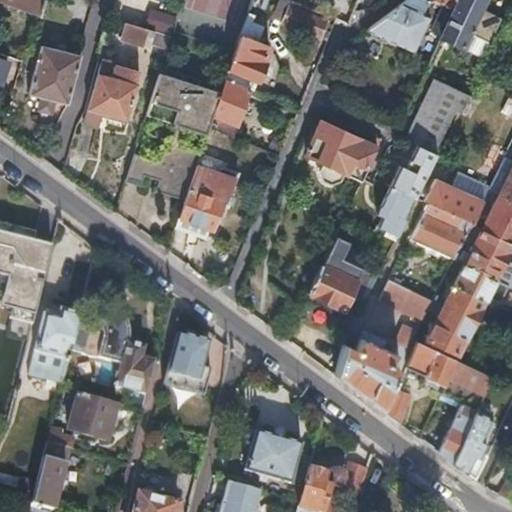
[(0,0),(35,12),(38,0),(0,0)]
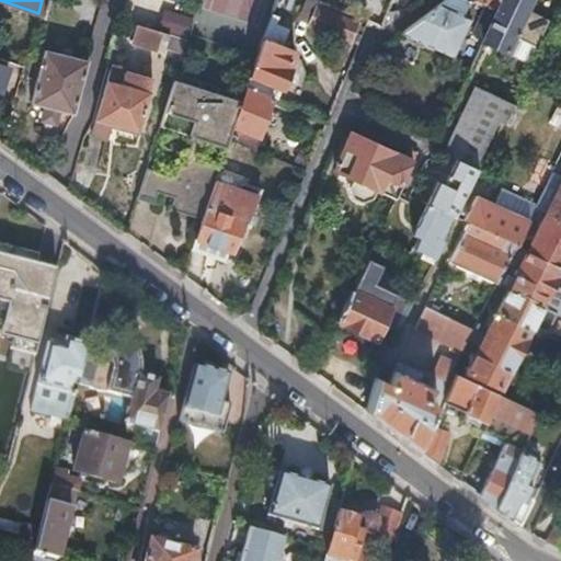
[(42,0),(38,13),(38,14),(50,18),(56,0),(42,0)]
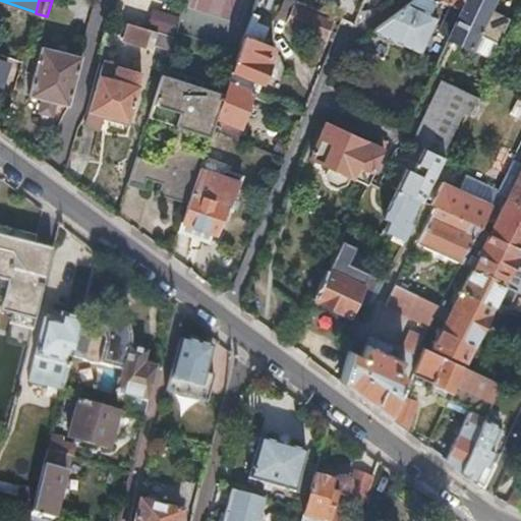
[(332,14),(294,0),(286,23),(324,38),(332,14)]
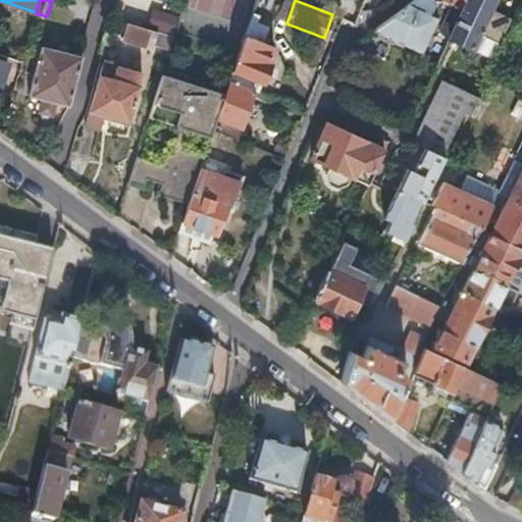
[(372,31),(420,51),(428,35),(436,16),(423,10),(427,0),(412,0),(396,13),(372,31)]
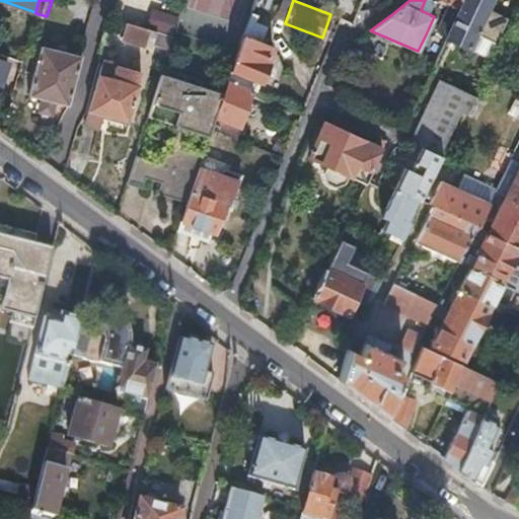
[(472,0),(471,5),(464,1),(447,38),(467,48),(475,31),(494,42),(506,17),(488,8),(491,0),(472,0)]
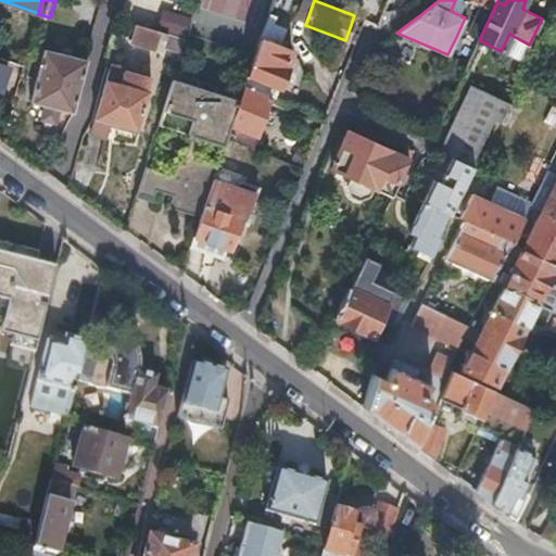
[(188,20),(163,11),(158,29),(182,38),(188,20)]
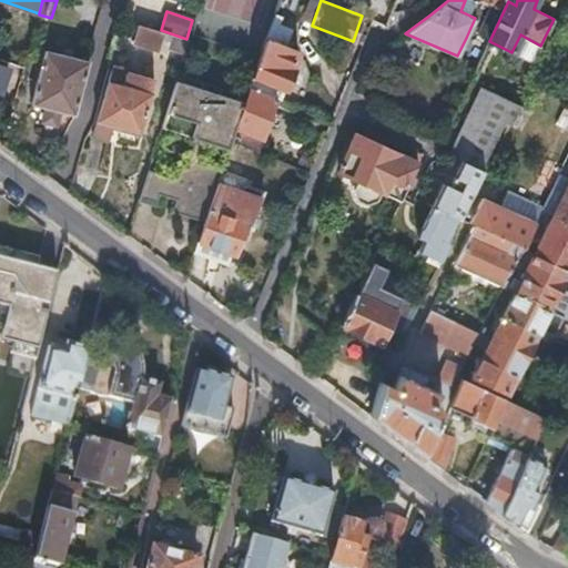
[(281,16),(271,12),(269,20),(279,23),(281,16)]
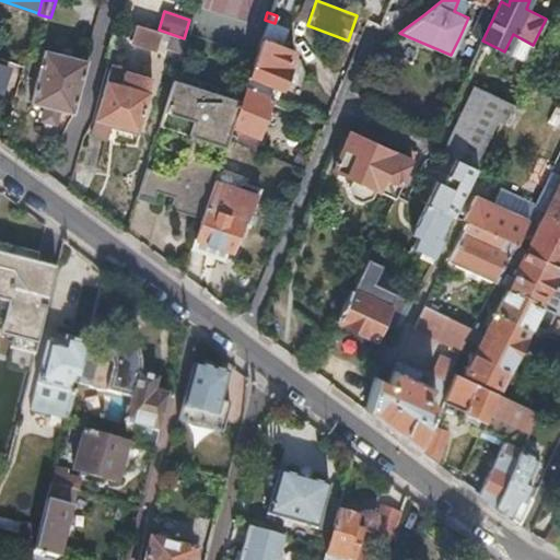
[(38,14),(33,33),(45,36),(50,18),(38,14)]
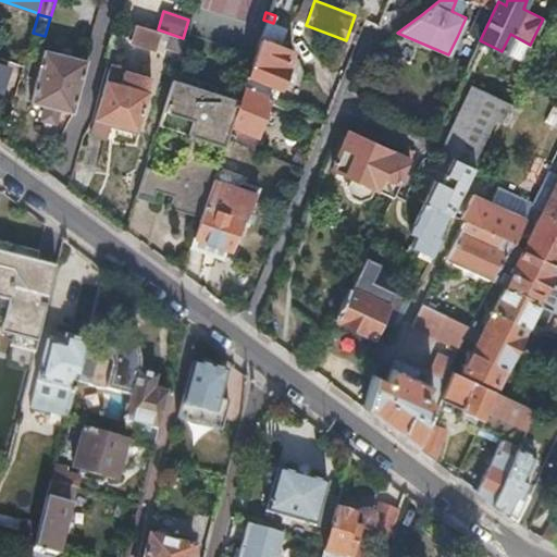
[(137,24),(118,17),(113,32),(133,37),(137,24)]
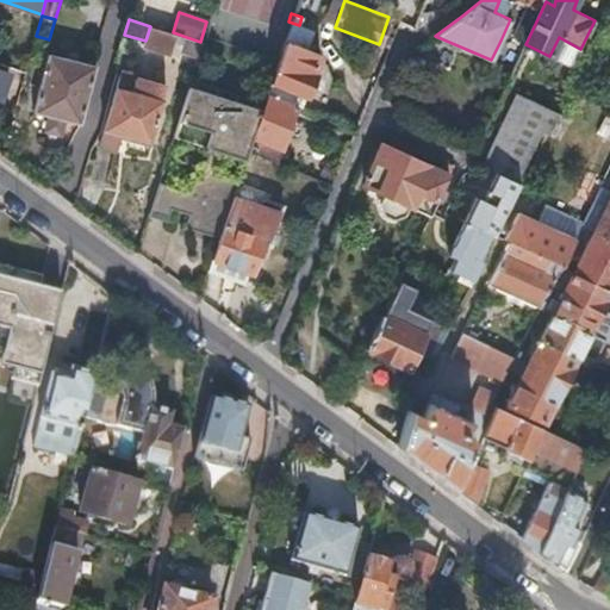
[(299,25),(288,22),(277,57),(265,93),(293,105),(296,106),(300,92),(307,94),(315,70),(312,69),(318,54),(304,49),(310,30),(299,25)]
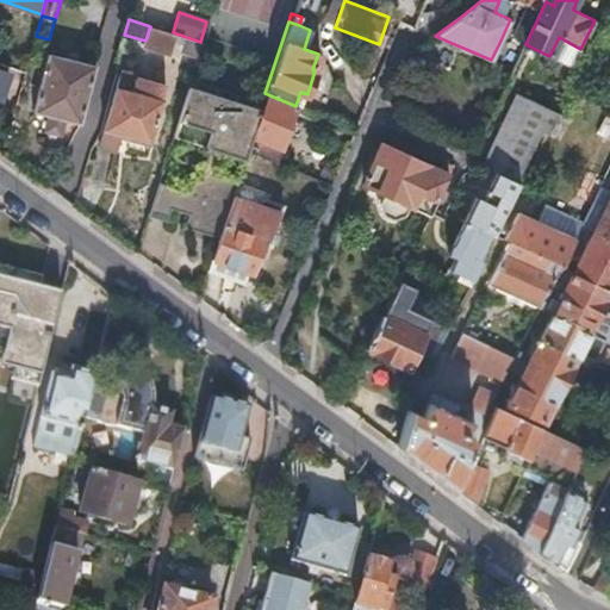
[(168,54),(174,35),(150,26),(145,41),(143,45),(168,54)]
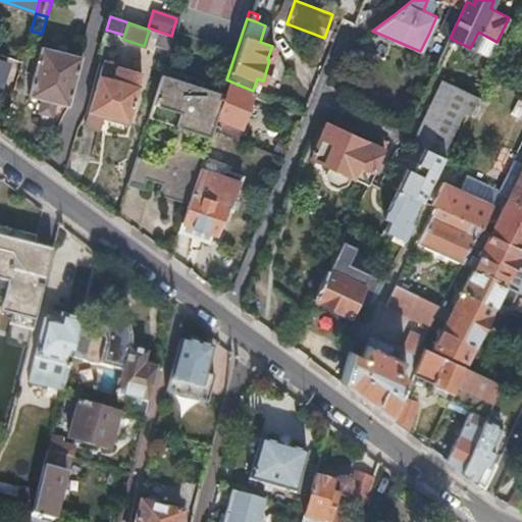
[(68,106),(81,57),(41,47),(29,96),(68,106)]
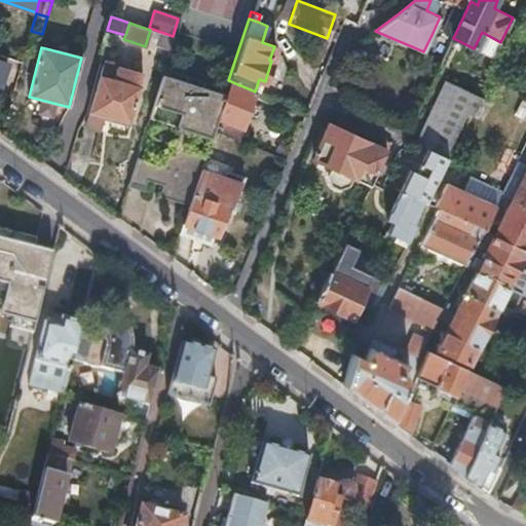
[(210,81),(165,67),(150,117),(181,127),(174,153),(173,153),(171,153),(170,153),(168,153),(167,154),(165,155),(164,156),(164,157),(163,158),(163,159),(163,161),(163,162),(163,163),(164,165),(138,157),(129,186),(144,190),(149,177),(164,181),(160,195),(188,204),(200,167),(203,155),(185,149),(190,130),(211,136),(213,129),(225,92),(208,86),(210,81)]
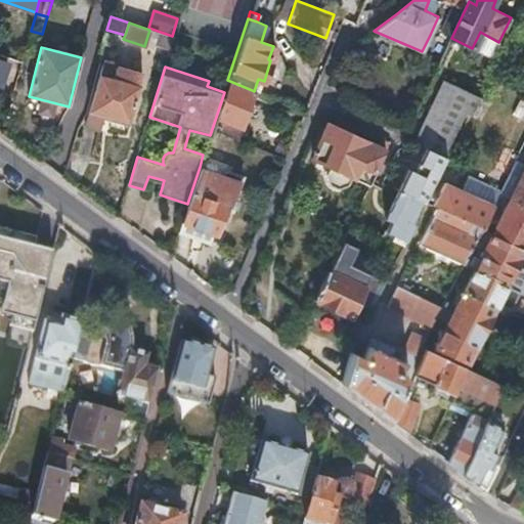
[(127,123),(138,86),(99,75),(85,125),(99,129),(103,117),(127,123)]
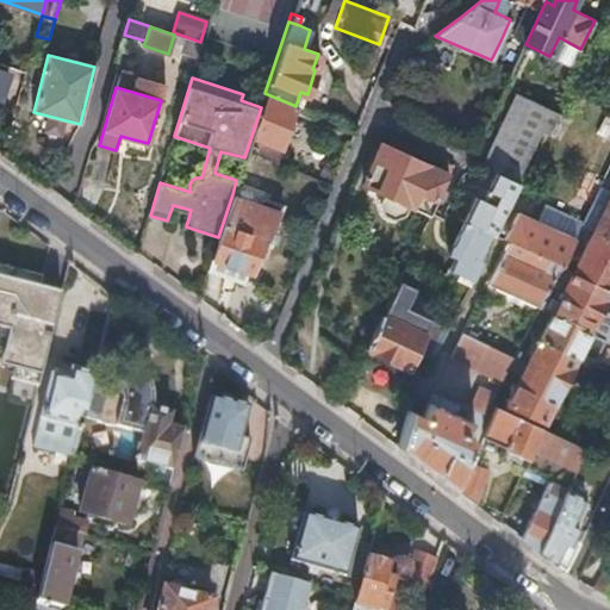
[(265,93),(261,107),(247,150),(273,160),(293,105),(265,93)]
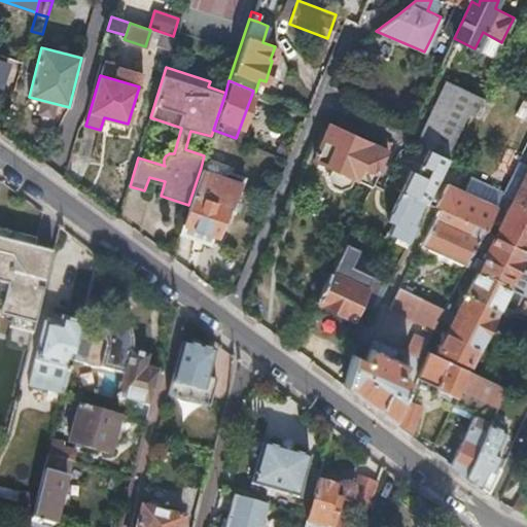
[(475,115),(484,99),(447,81),(417,143),(428,148),(447,157),(456,140),(469,113),(475,115)]
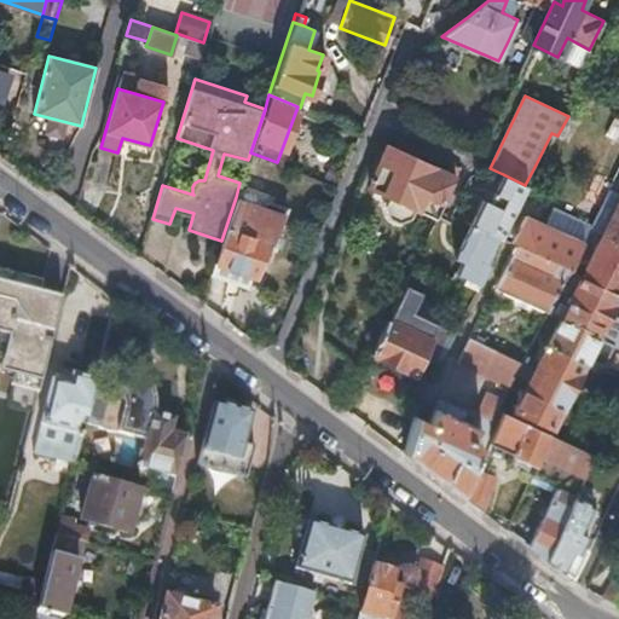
[(618,114),(597,103),(590,120),(607,128),(605,134),(618,142),(618,114)]
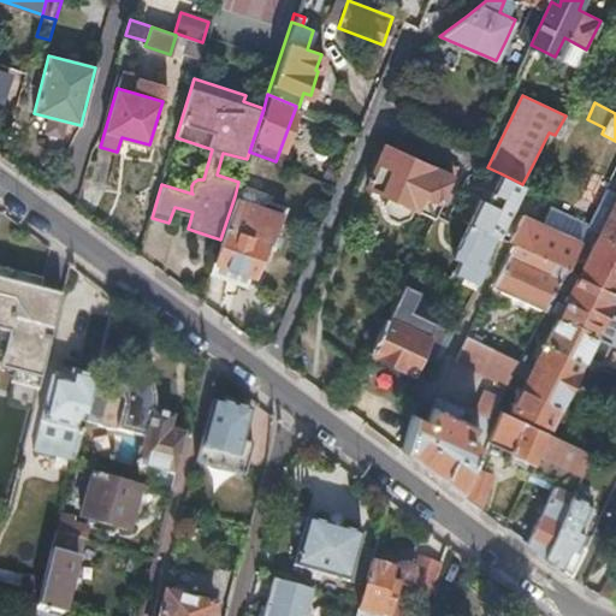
[(563,140),(555,135),(549,132),(533,164),(548,171),(563,140)]
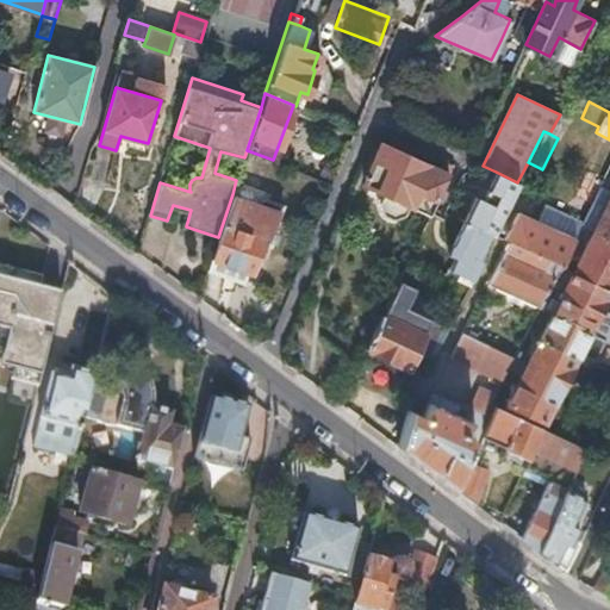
[(433,212),(450,174),(384,143),(365,184),(412,205),(431,213),(433,212)]
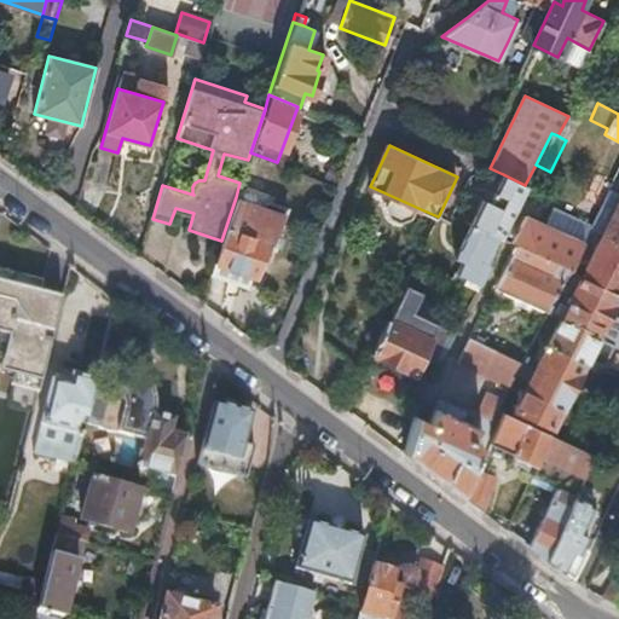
[(525,185),(503,174),(491,202),(482,198),(470,224),(496,236),(502,238),(527,185),(525,185)]
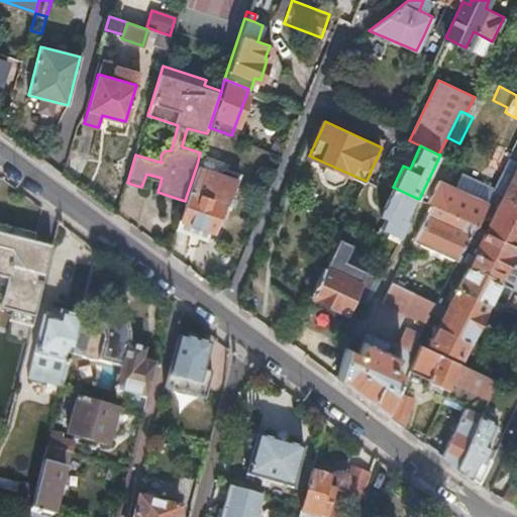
[(516,151),(512,149),(508,158),(516,161),(516,151)]
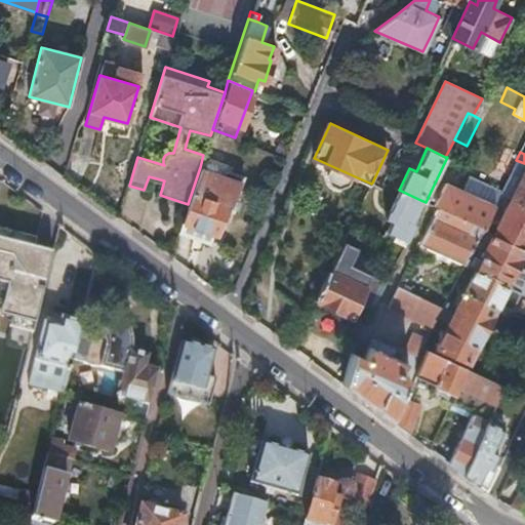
[(524,163),(516,160),(506,182),(501,190),(499,194),(511,200),(524,207),(524,163)]
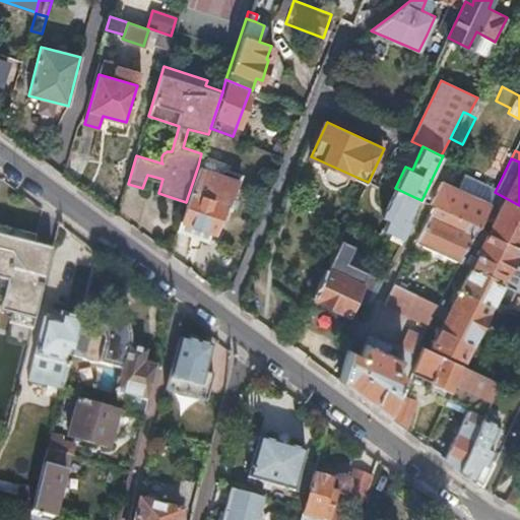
[(198,166),(186,202),(177,230),(207,241),(210,231),(215,232),(225,204),(228,205),(237,175),(219,169),(217,174),(198,166)]
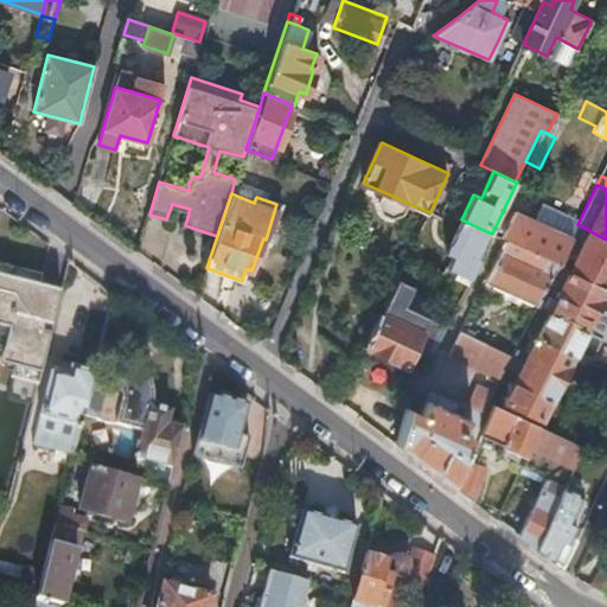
[(577,224),(580,219),(536,198),(529,216),(515,209),(502,237),(508,240),(487,282),(536,306),(537,305),(558,262),(577,224)]
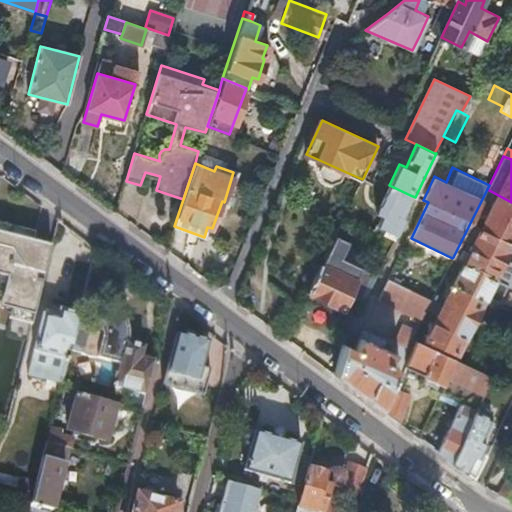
[(410,195),(389,185),(380,205),(386,208),(377,225),(384,229),(382,234),(394,240),(408,210),(404,208),(410,195)]
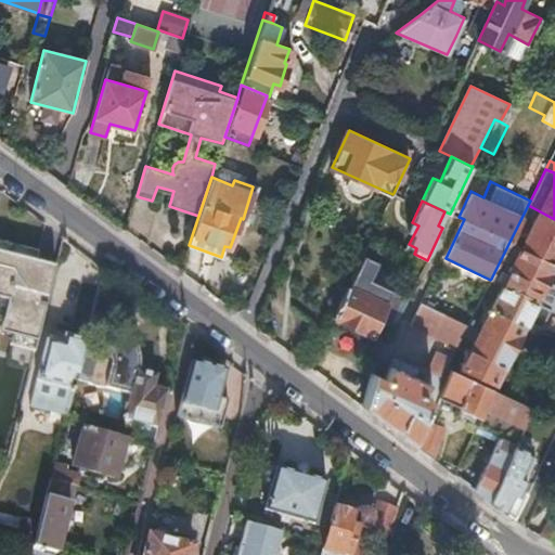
[(554,263),(554,262),(554,219),(540,211),(523,246),(554,263)]
